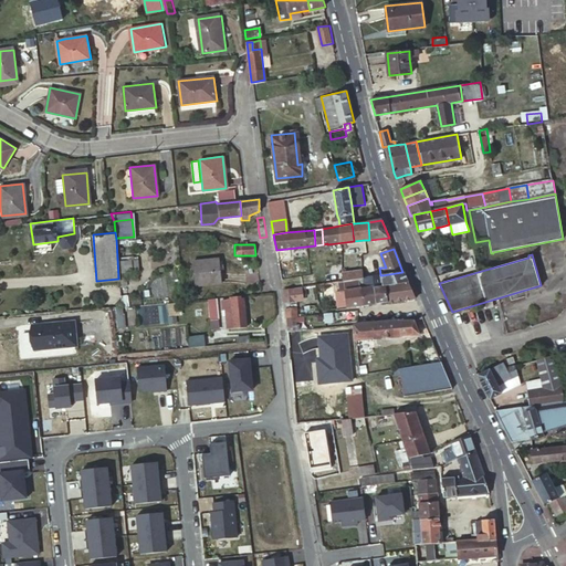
[(216,259),(218,282),(244,280),(242,257),(216,259)]
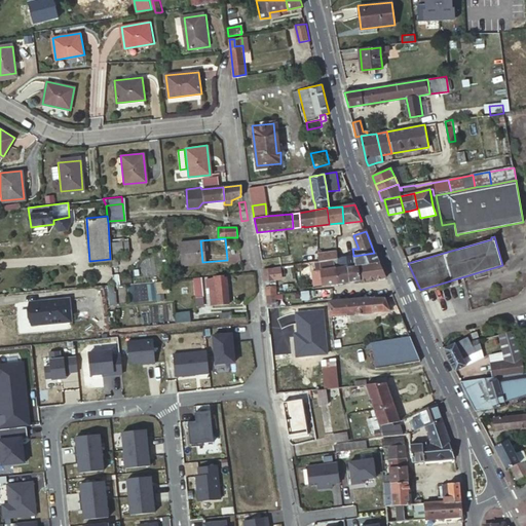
[(337,258),(337,254),(336,251),(317,253),(318,261),(333,259),(337,258)]
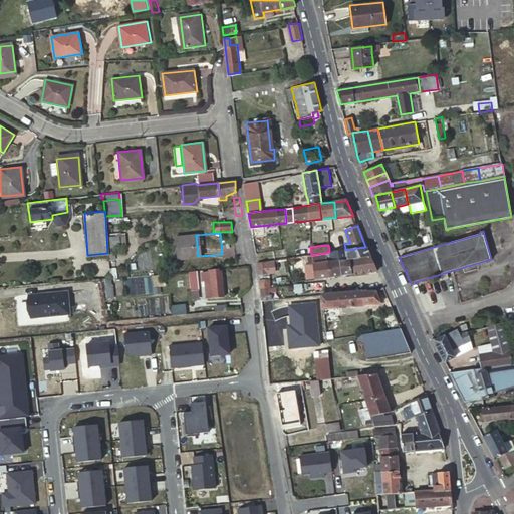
[(326,262),(327,262),(329,261),(339,260),(347,259),(346,250),(345,250),(345,249),(342,250),(342,246),(339,247),(337,247),(338,251),(334,251),(333,247),(329,248),(329,252),(325,253),(326,262)]
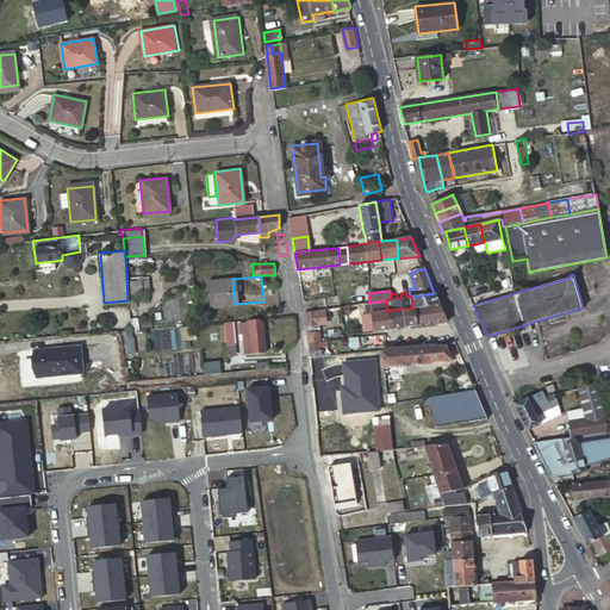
[(412,307),(415,307),(439,304),(440,304),(435,292),(434,293),(411,297),(412,307)]
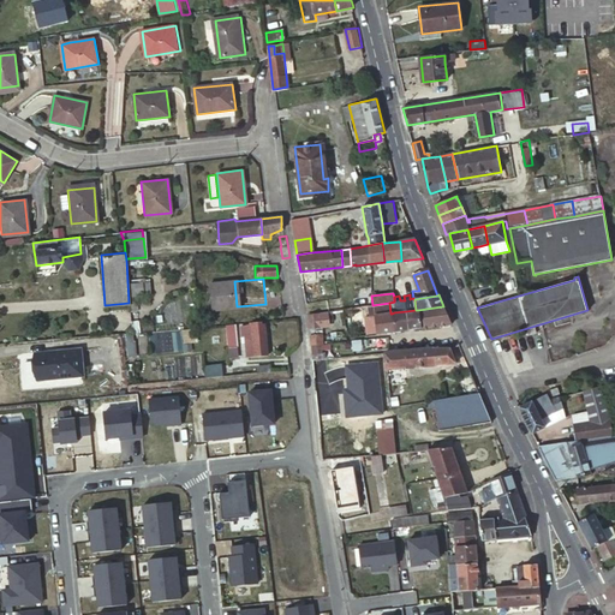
[(330,311),(333,311),(332,296),(316,298),(318,312),(324,312),(327,311),(329,311),(330,311)]
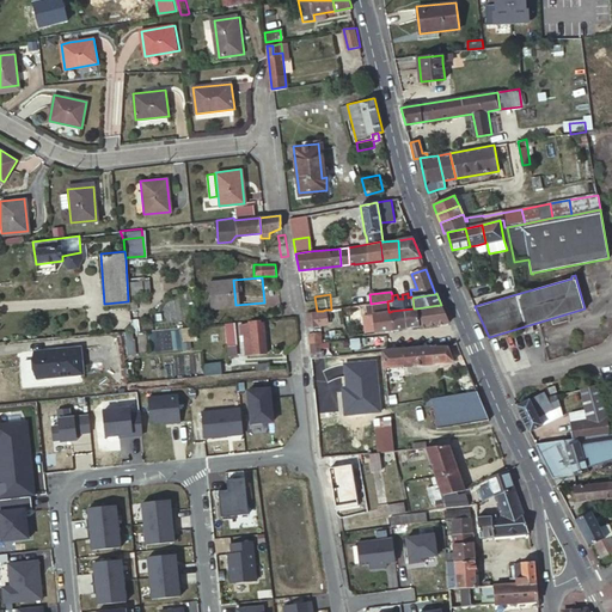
[(366,304),(367,316),(372,314),(389,312),(387,301),(371,304),(366,304)]
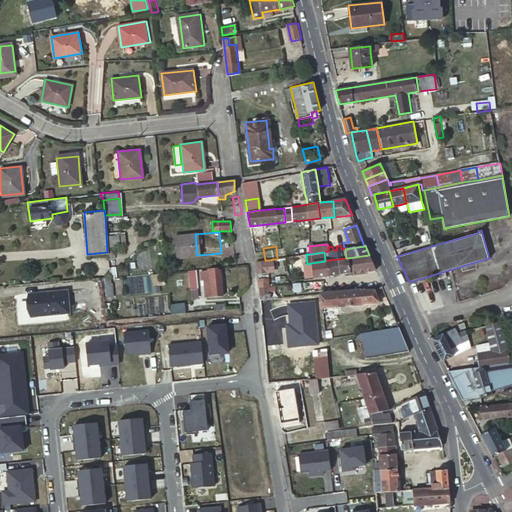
[(375,270),(368,255),(348,258),(350,273),(375,270)]
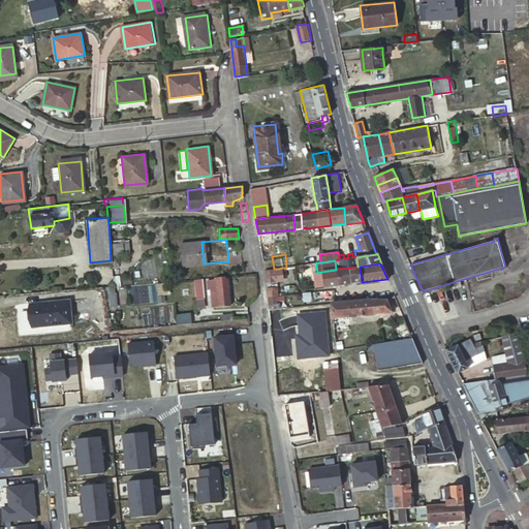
[(349,268),(351,283),(356,283),(362,282),(360,267),(358,267),(349,268)]
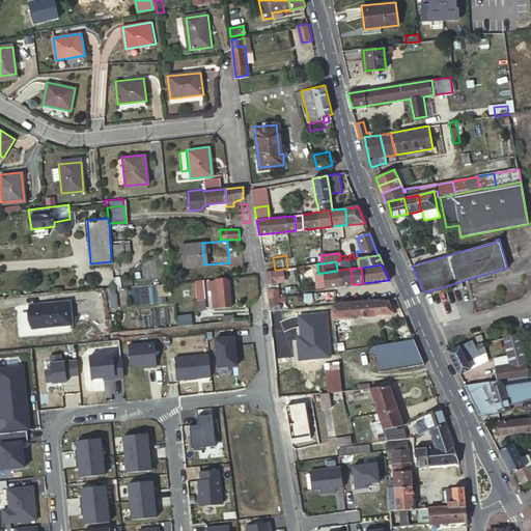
[(340,270),(338,271),(340,286),(353,284),(351,269),(340,270)]
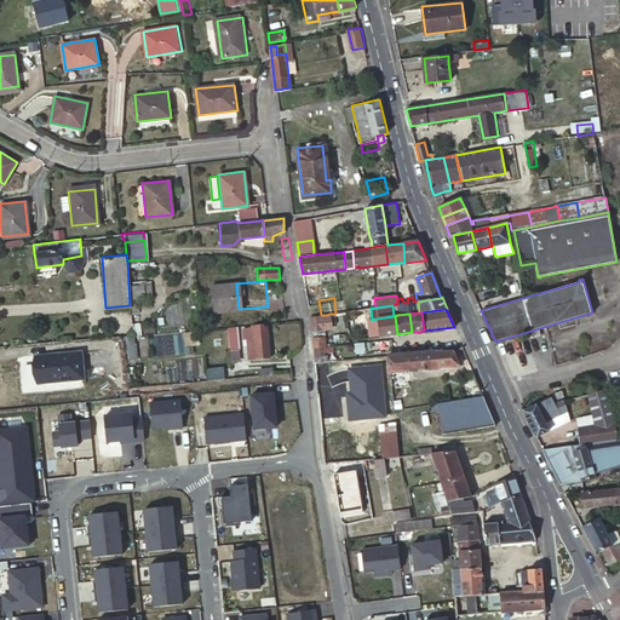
[(321,315),(310,317),(311,327),(313,336),(313,338),(320,337),(323,337),(326,337),(325,329),(329,328),(327,315),(321,315)]
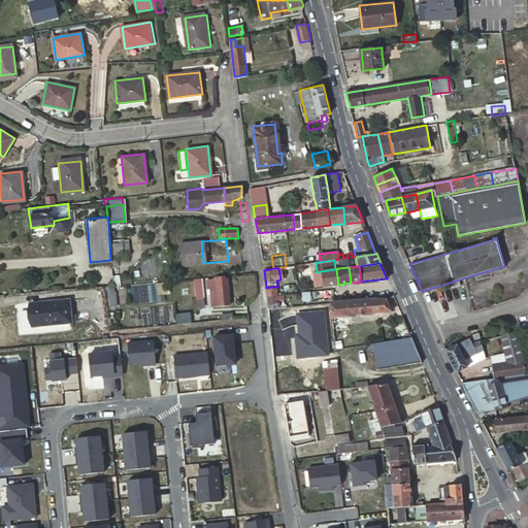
[(323,286),(323,287),(331,286),(333,286),(338,285),(336,269),(335,269),(321,271),(322,276),(323,286)]
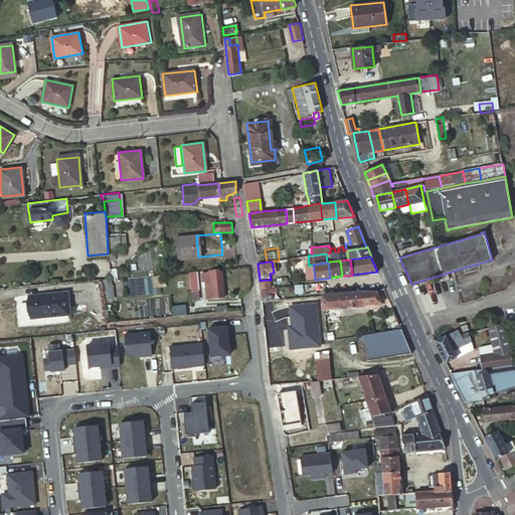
[(309,266),(303,266),(305,280),(315,279),(314,270),(313,265),(309,266)]
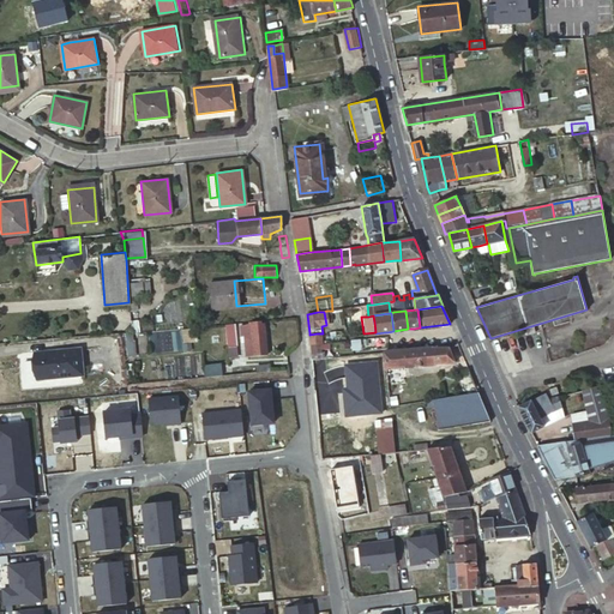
[(226,325),(227,347),(236,347),(235,324),(226,325)]
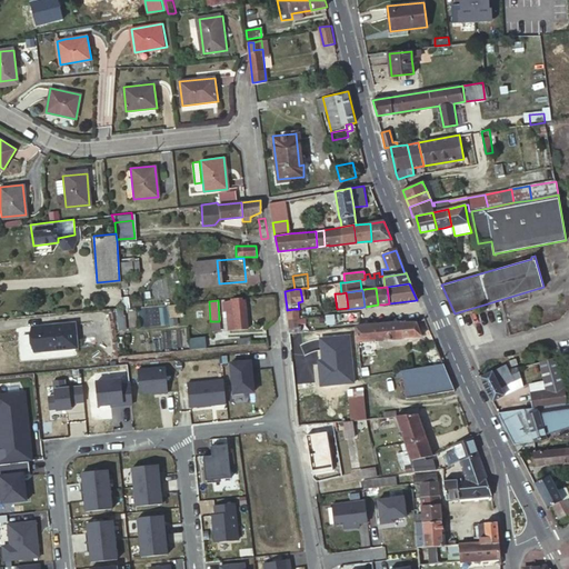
[(227,311),(228,330),(247,329),(245,300),(222,301),(223,311),(227,311)]
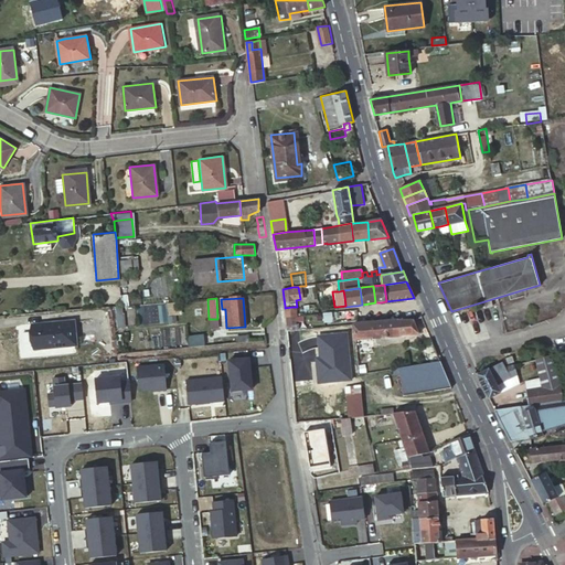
[(286,317),(287,330),(298,329),(298,324),(296,324),(295,316),(286,317)]
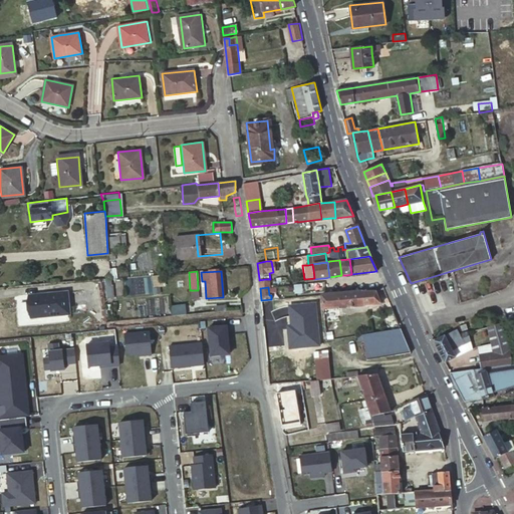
[(321,294),(321,295),(323,308),(338,307),(338,308),(364,305),(364,304),(380,303),(375,291),(361,290),(360,291),(353,291),(321,294)]
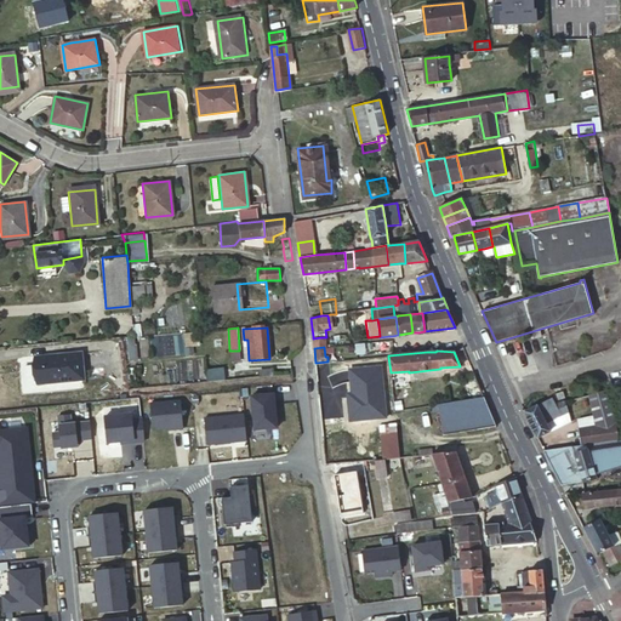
[(34,357),(36,383),(81,380),(80,353),(34,357)]
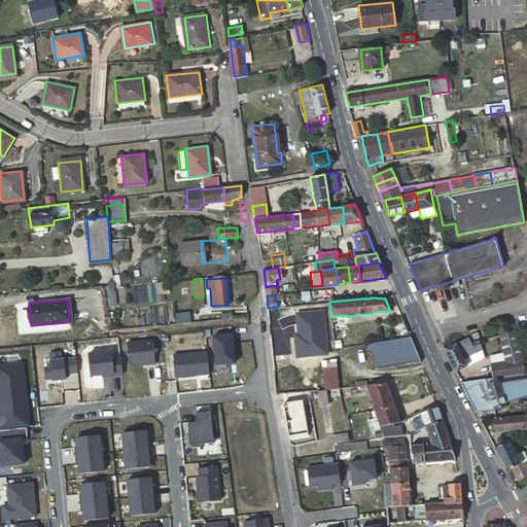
[(512,331),(497,336),(508,363),(523,361),(512,331)]
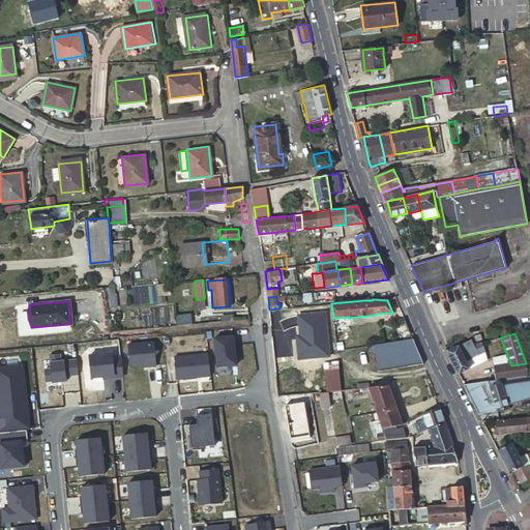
[(234,336),(214,339),(217,366),(236,365),(234,336)]
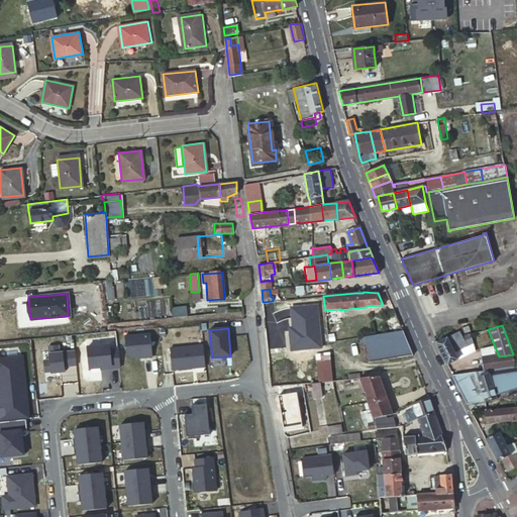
[(402,330),(365,336),(366,342),(369,362),(412,354),(404,333),(402,330)]
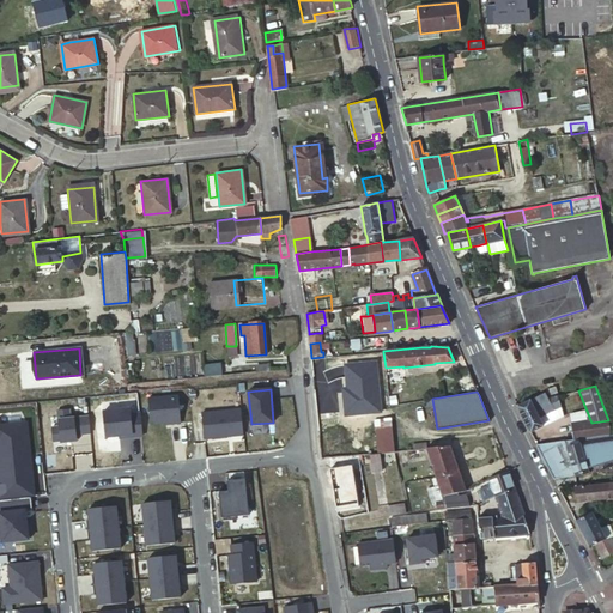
[(545,393),(519,406),(532,432),(545,425),(539,413),(562,404),(559,395),(548,399),(545,393)]
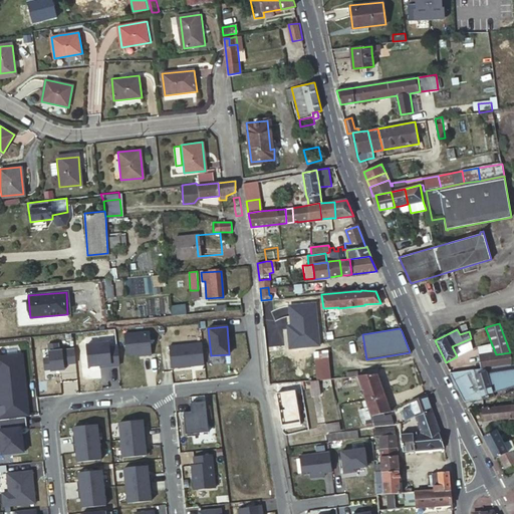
[(150,332),(124,334),(126,353),(129,355),(142,354),(142,355),(152,354),(150,332)]
